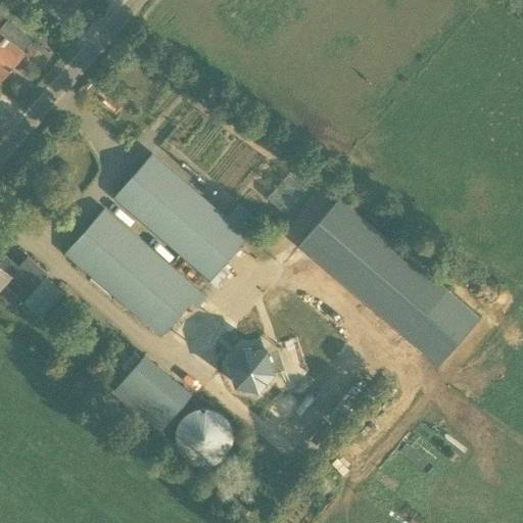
[(0,82),(26,53),(0,31),(0,82)]
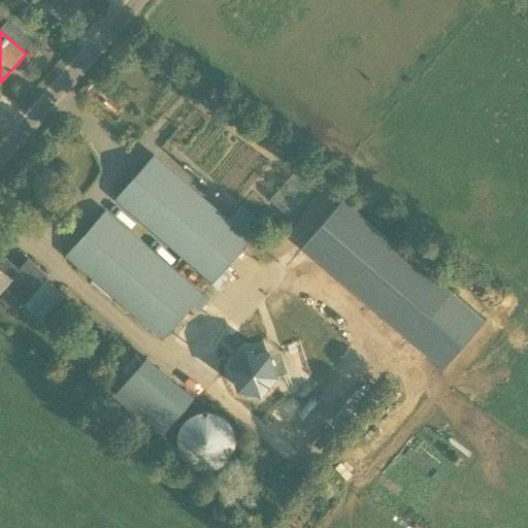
[(116,199),(211,284),(261,225),(240,207),(228,222),(154,156),(116,199)]
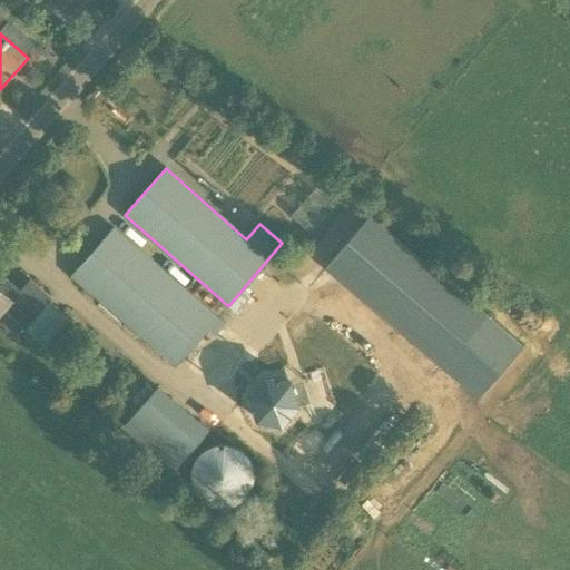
[(453,369),(499,314),(376,210),(331,264),(453,369)]
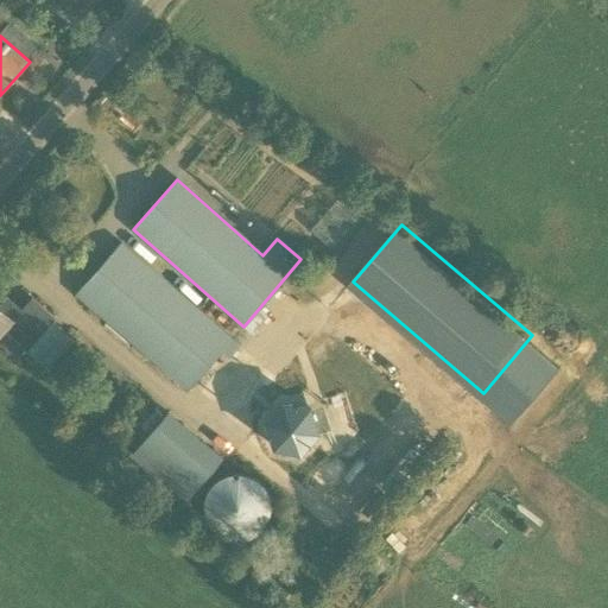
[(76,293),(188,391),(230,341),(120,244),(76,293)]
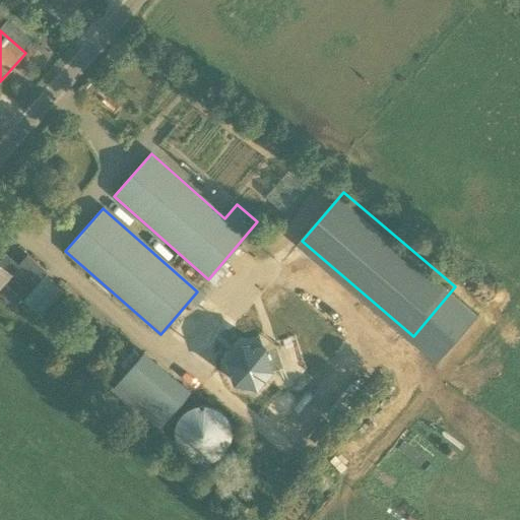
[(48,272),(31,258),(22,268),(6,254),(0,261),(0,286),(2,284),(22,302),(48,272)]
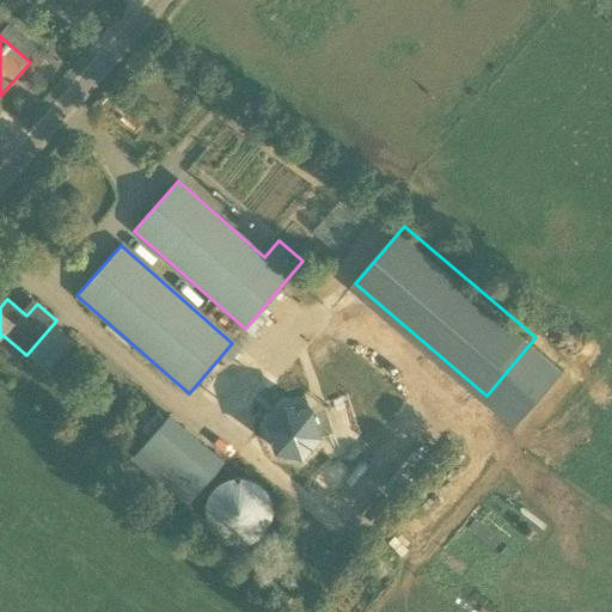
[(267,426),(276,453),(304,458),(322,436),(313,409),(286,404),(267,426)]
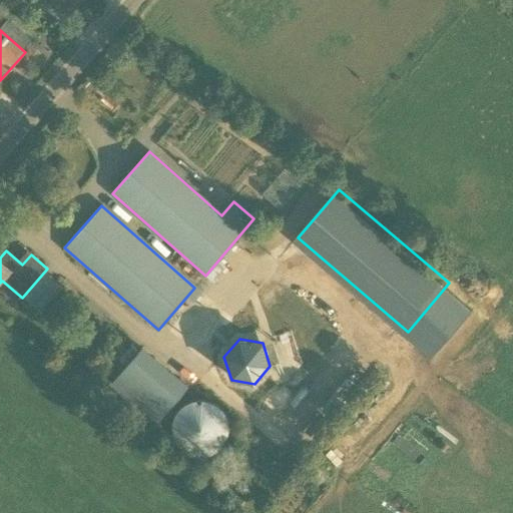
[(120,375),(162,420),(194,390),(152,345),(120,375)]
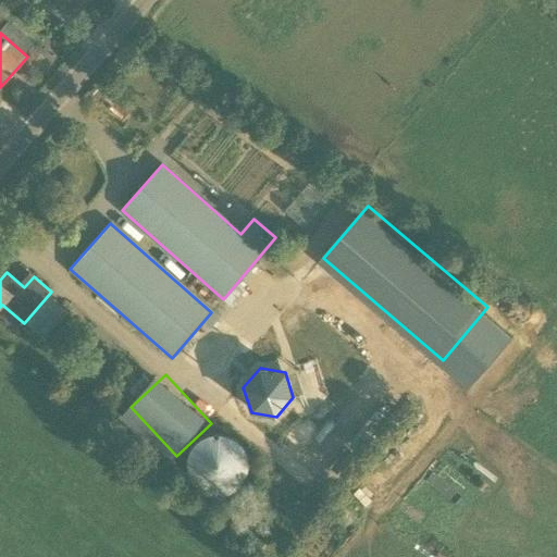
[(120,413),(112,406),(106,412),(114,420),(120,413)]
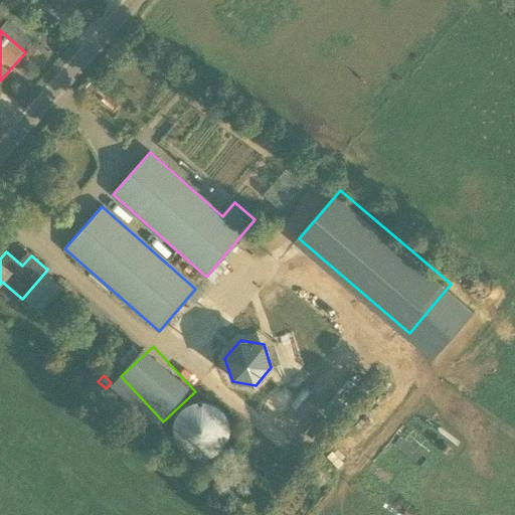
[(172,431),(215,459),(239,420),(197,392),(172,431)]
